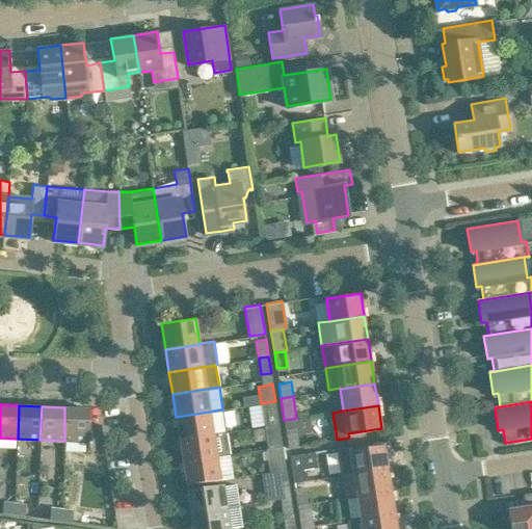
[(262,408),(264,425),(278,423),(276,406),(262,408)]
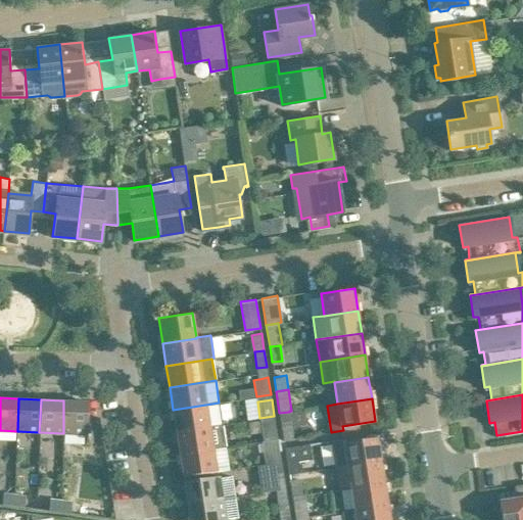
[(63,400),(63,433),(87,433),(89,402),(63,400)]
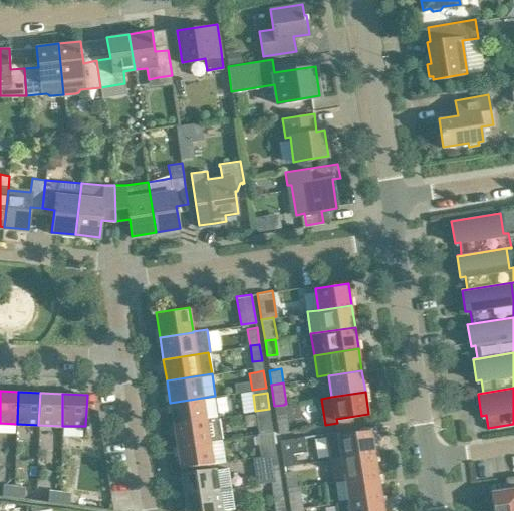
[(170,403),(173,424),(218,417),(215,396),(170,403)]
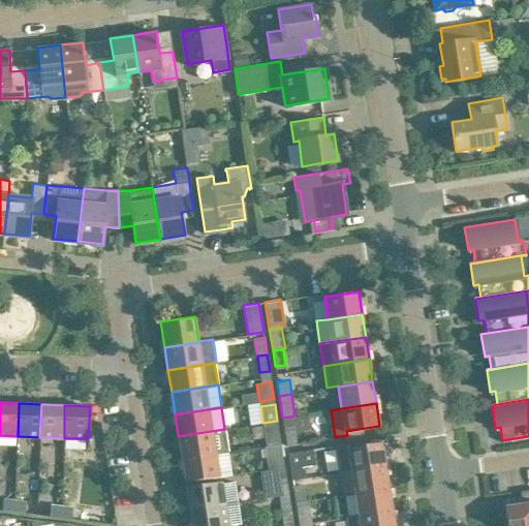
[(292,416),(282,418),(286,443),(297,442),(292,416)]
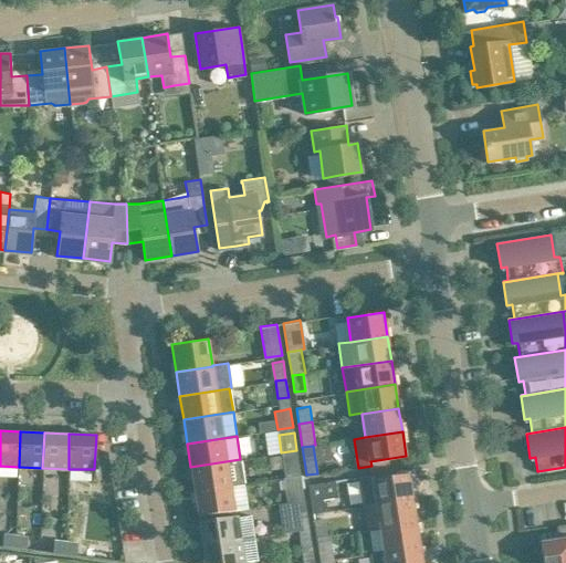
[(281,452),(285,477),(301,475),(296,450),(281,452)]
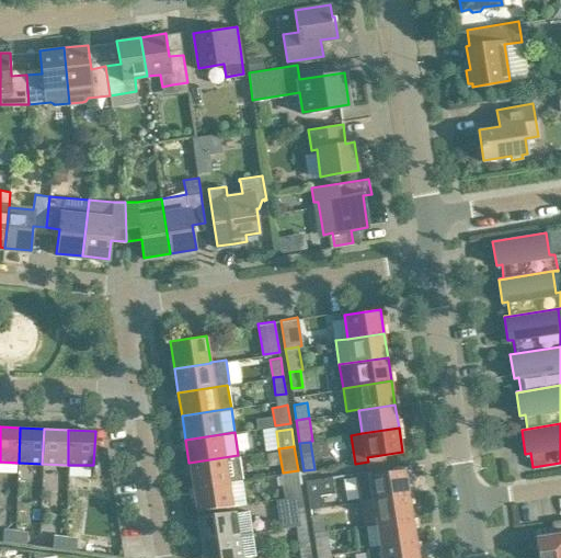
[(189,463),(193,487),(229,481),(229,480),(241,478),(238,455),(189,463)]
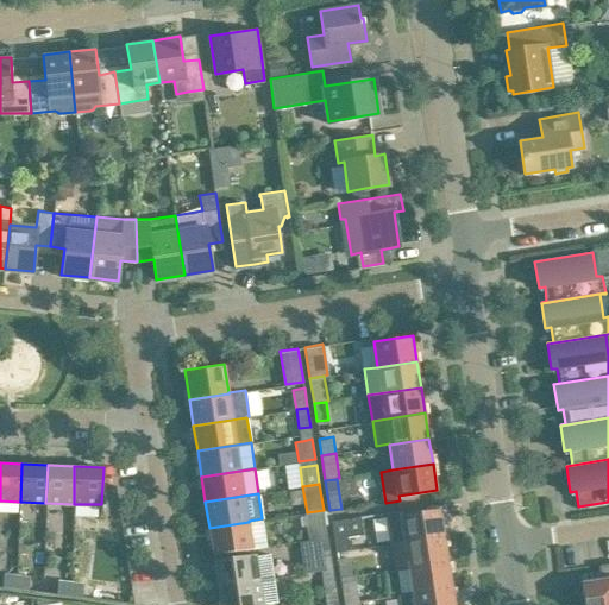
[(401,510),(385,511),(390,543),(405,541),(444,535),(441,524),(449,523),(446,503),(425,505),(425,510),(416,511),(401,514),(401,510)]
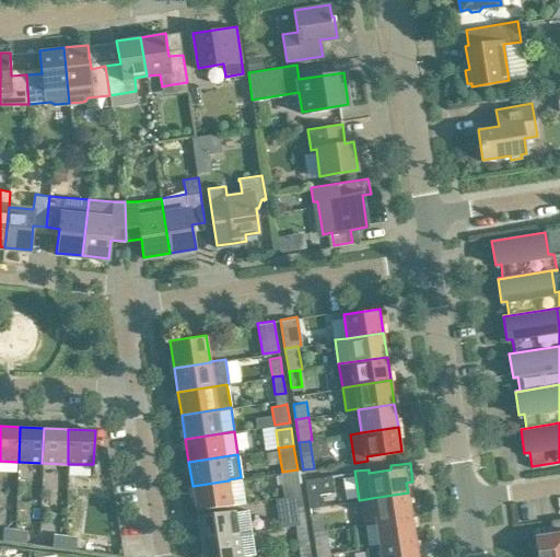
[(283,495),(290,495),(301,492),(298,470),(282,472),(280,472),(283,495)]
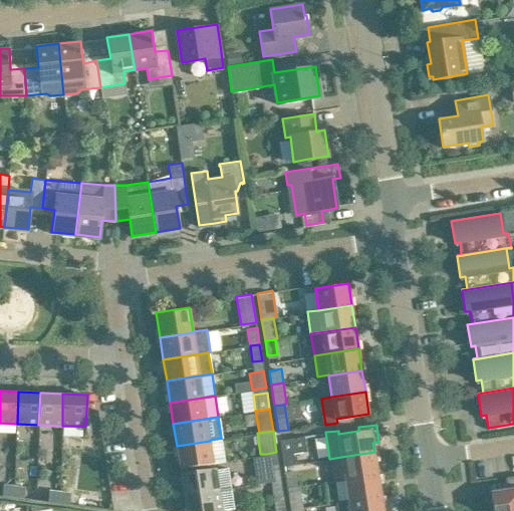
[(280,439),(284,465),(296,463),(291,437),(280,439)]
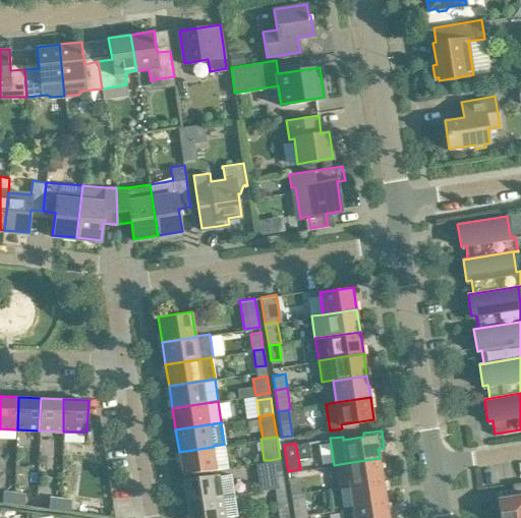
[(213,447),(179,452),(182,474),(216,469),(213,447)]
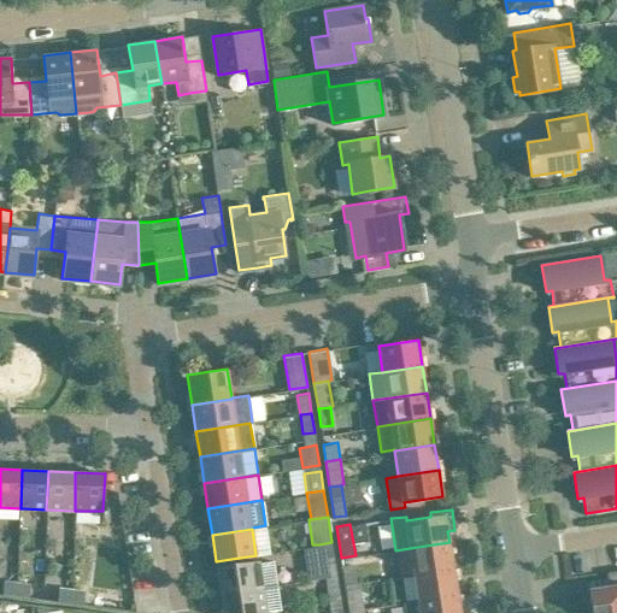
[(331,542),(319,544),(324,577),(336,575),(331,542)]
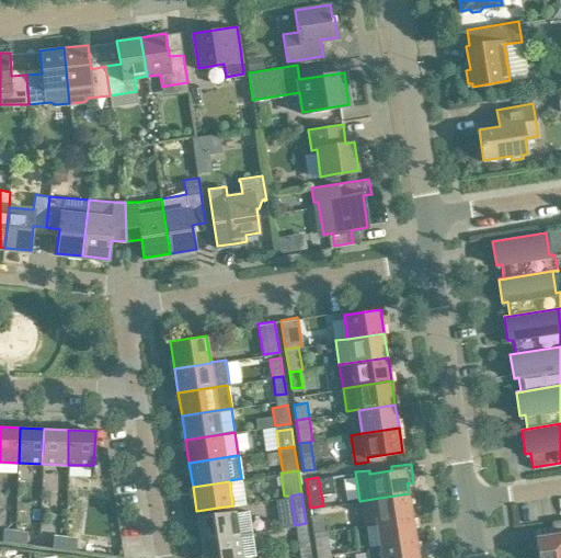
[(364,524),(376,522),(412,516),(409,493),(373,499),(359,501),(364,524)]
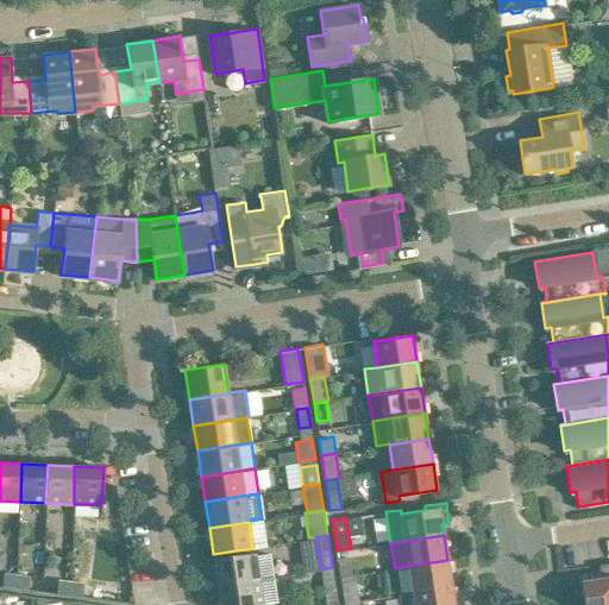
[(214,559),(218,585),(274,577),(270,552),(256,554),(256,553),(214,559)]
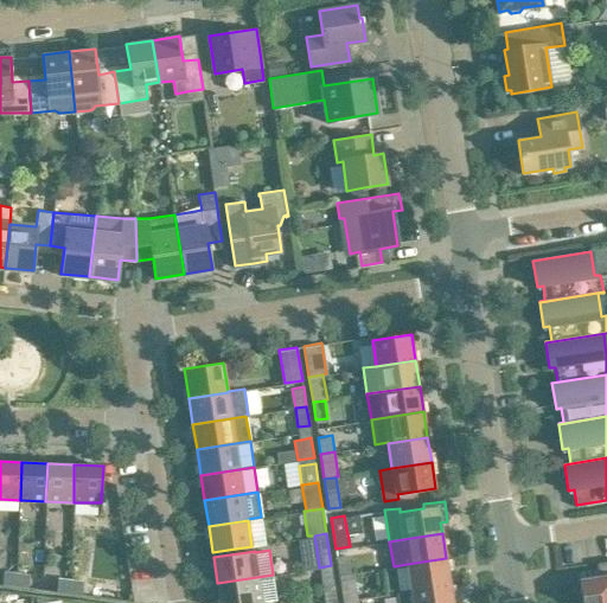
[(337,556),(339,575),(351,573),(351,572),(347,553),(337,556)]
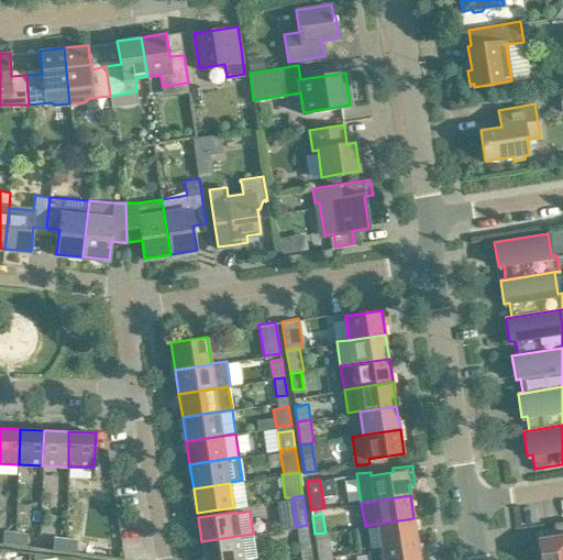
[(377,524),(381,548),(418,542),(414,518),(377,524)]
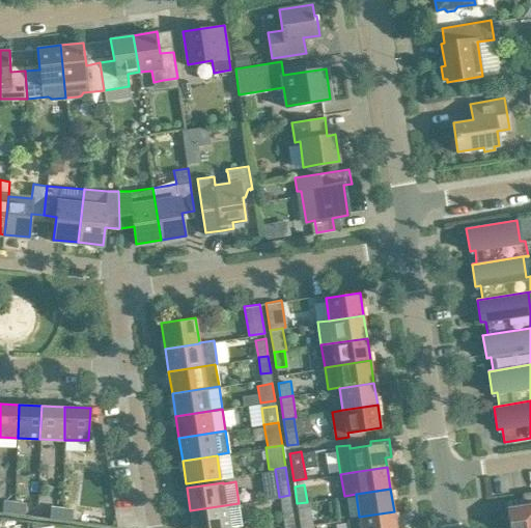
[(506,507),(509,527),(530,527),(530,490),(522,492),(524,504),(506,507)]
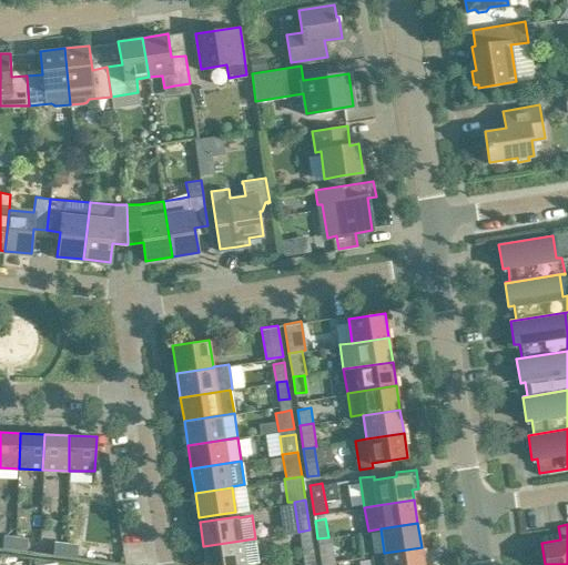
[(2,547),(14,548),(17,536),(3,534),(2,547)]
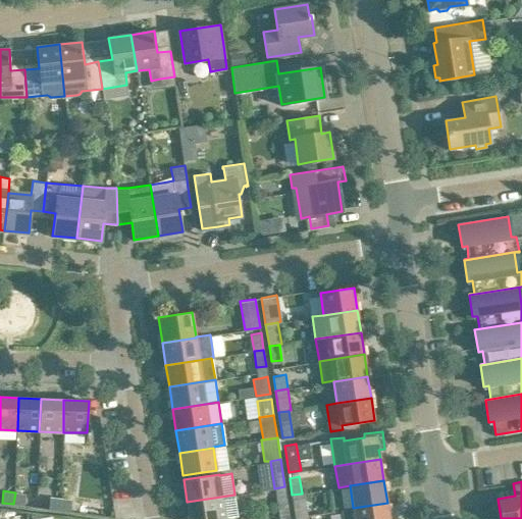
[(15,492),(13,504),(23,505),(25,494),(15,492)]
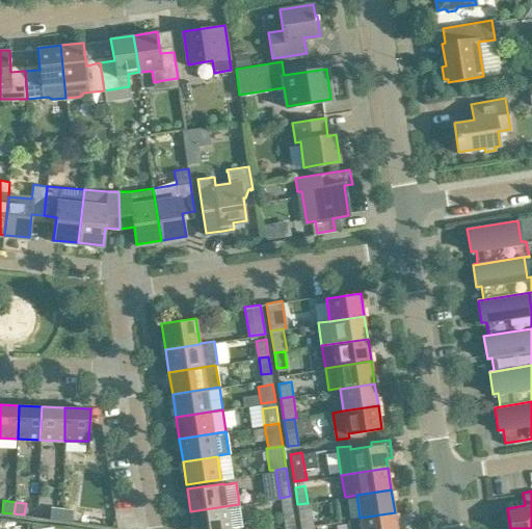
[(308,503),(297,504),(300,527),(314,525),(310,502),(308,502),(308,503)]
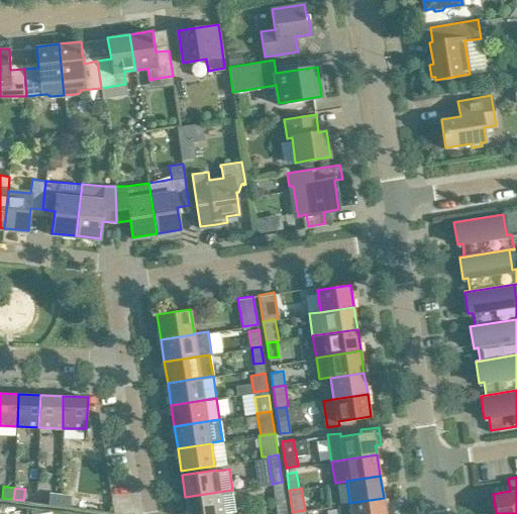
[(232,490),(185,497),(187,513),(222,513),(223,513),(223,511),(235,509),(232,490)]
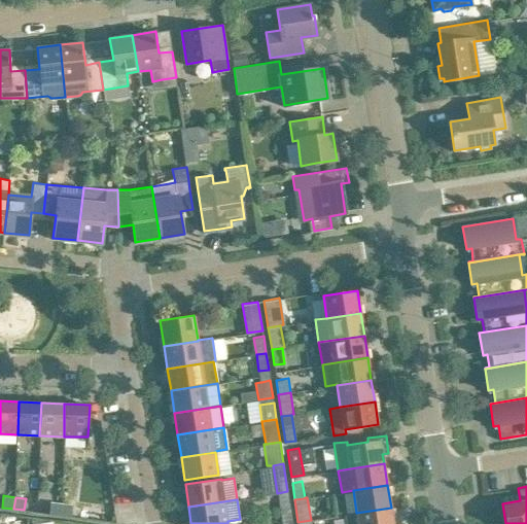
[(48,513),(61,515),(62,502),(50,501),(48,513)]
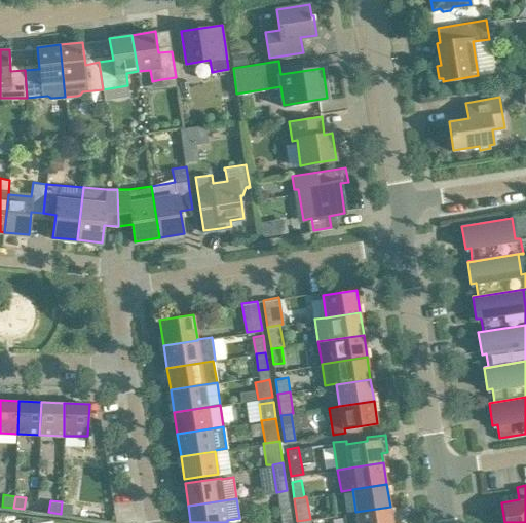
[(62,501),(61,514),(71,515),(72,503),(62,501)]
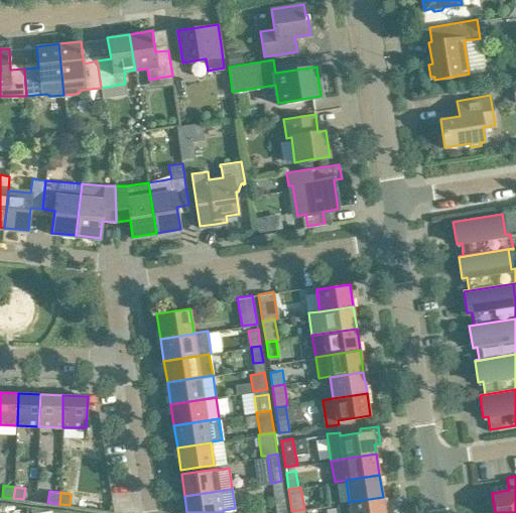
[(349,502),(351,512),(385,512),(383,497),(349,502)]
